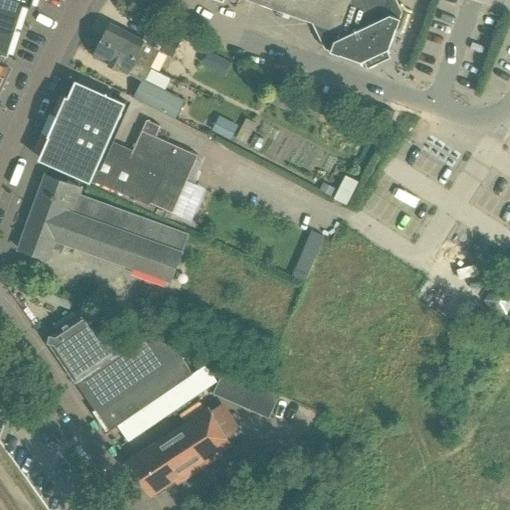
[(0,51),(5,53),(7,53),(23,0),(0,0),(0,51)]
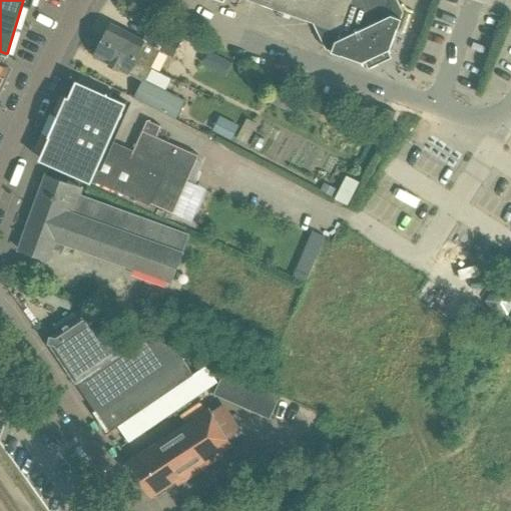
[(219,0),(251,0),(316,23),(327,47),(328,48),(334,49),(334,50),(343,53),(364,60),(365,63),(368,62),(370,67),(393,56),(391,51),(393,49),(392,46),(399,26),(403,16),(402,16),(404,11),(405,10),(407,0),(510,0),(219,0)]
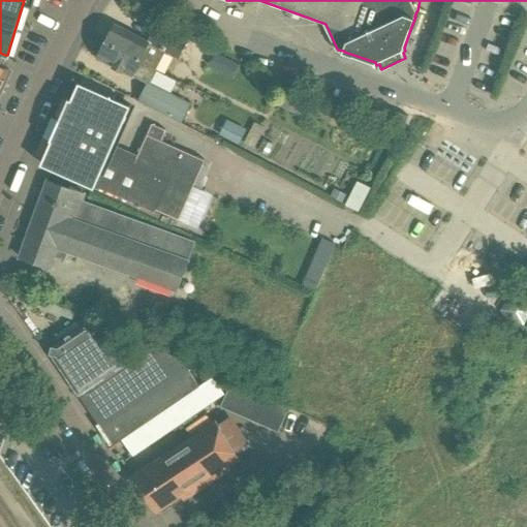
[(136,60),(154,68),(163,50),(177,57),(186,38),(155,23),(147,39),(114,23),(104,39),(138,57),(136,60)]
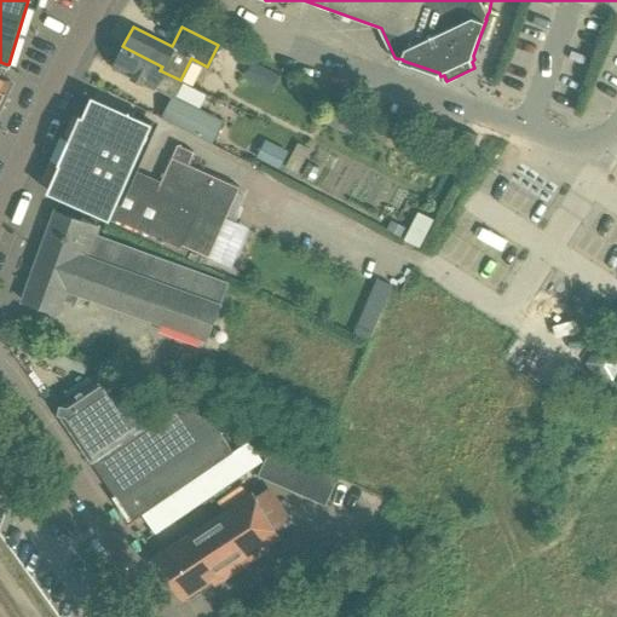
[(172,96),(180,80),(160,70),(162,67),(122,46),(113,67),(151,86),(153,86),(172,96)]
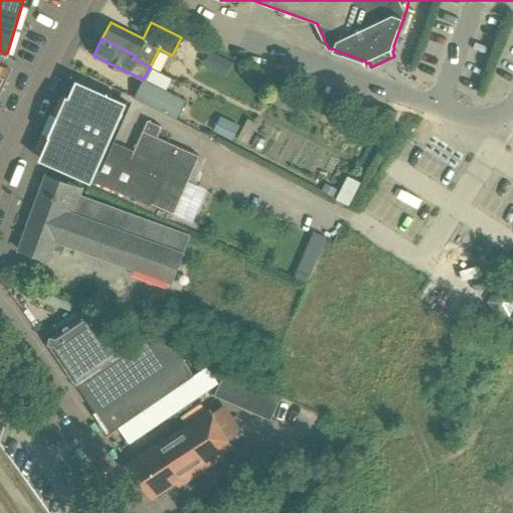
[(192,63),(221,78),(232,58),(202,42),(192,63)]
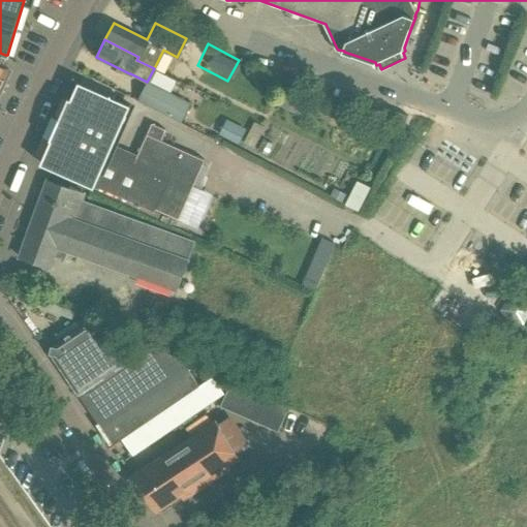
[(42,162),(76,178),(92,144),(93,145),(110,152),(113,145),(130,107),(78,84),(70,99),(67,98),(48,141),(52,143),(42,162)]
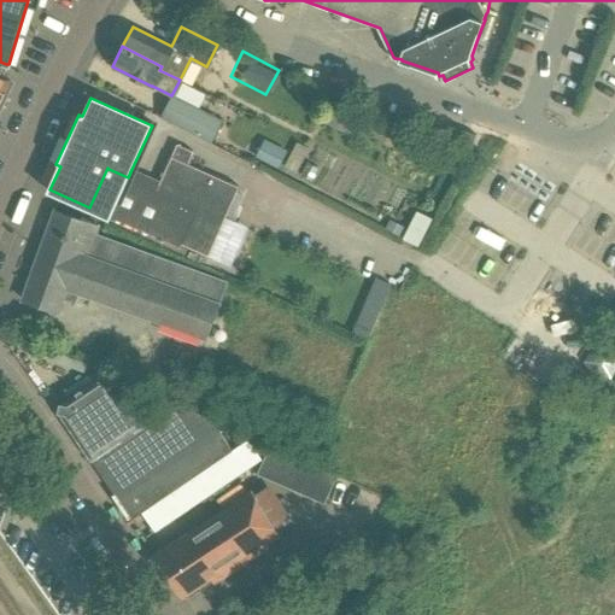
[(180,127),(209,141),(211,138),(220,121),(191,105),(180,127)]
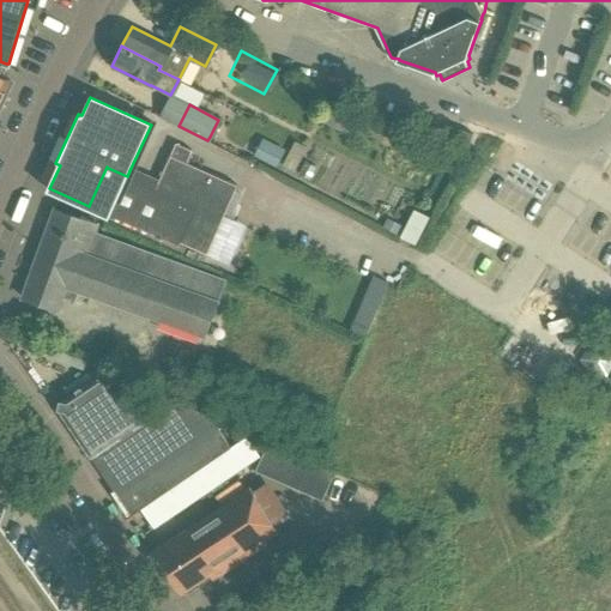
[(252,153),(274,165),(282,150),(259,138),(252,153)]
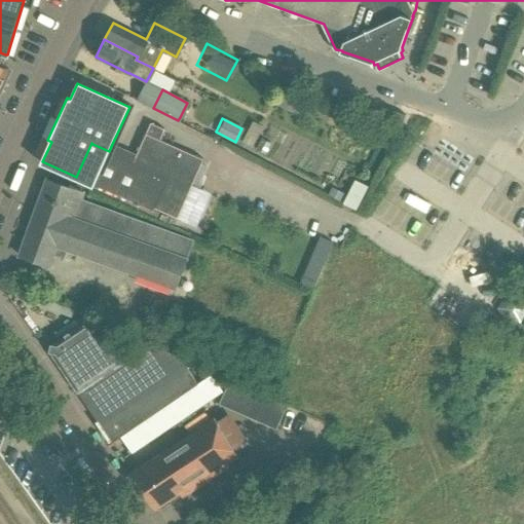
[(91,143),(76,177),(151,210),(153,207),(180,148),(158,139),(163,127),(149,121),(135,153),(112,144),(109,151),(92,144),(91,143)]
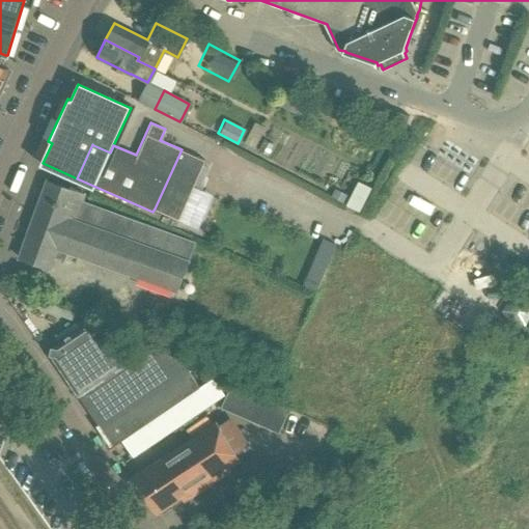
[(182,149),(155,209),(176,219),(203,159),(182,149)]
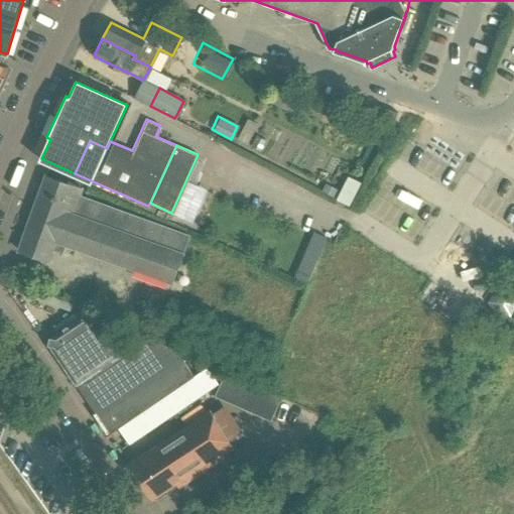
[(17,249),(47,260),(54,240),(170,282),(187,235),(78,195),(81,187),(44,175),(17,249)]
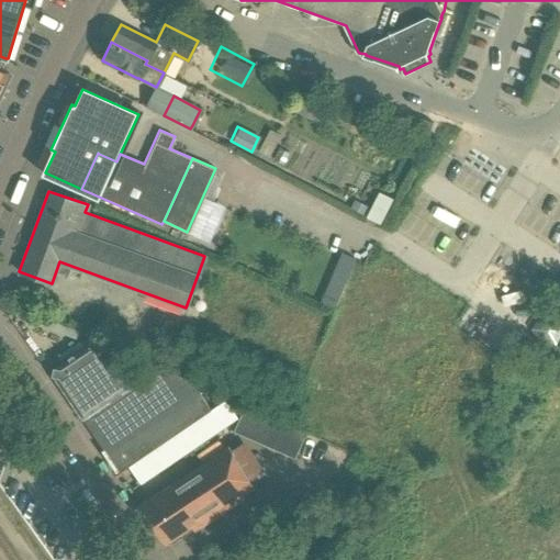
[(335,264),(349,270),(354,260),(338,254),(337,257),(335,264)]
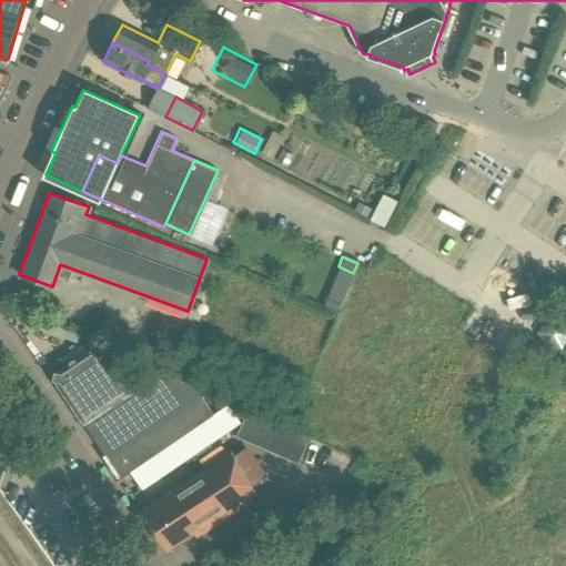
[(334,275),(349,282),(353,273),(339,266),(334,275)]
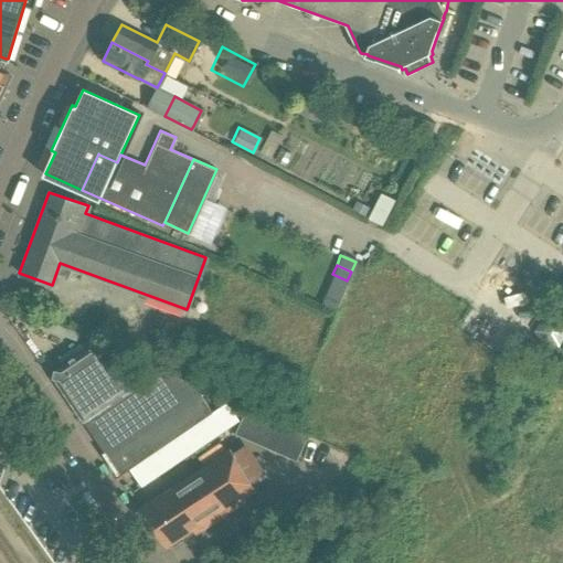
[(328,284),(342,290),(347,280),(332,274),(328,284)]
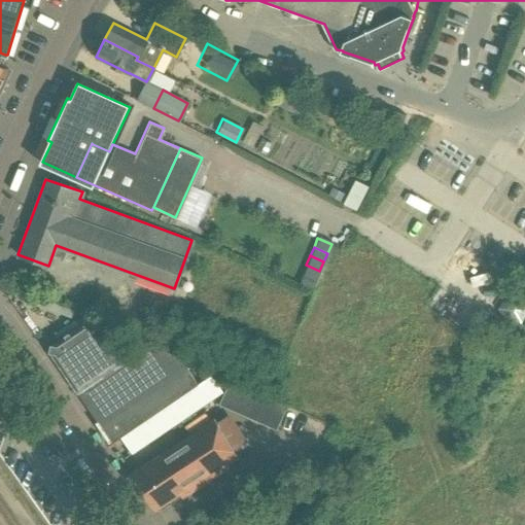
[(302,274),(316,280),(319,271),(306,265),(302,274)]
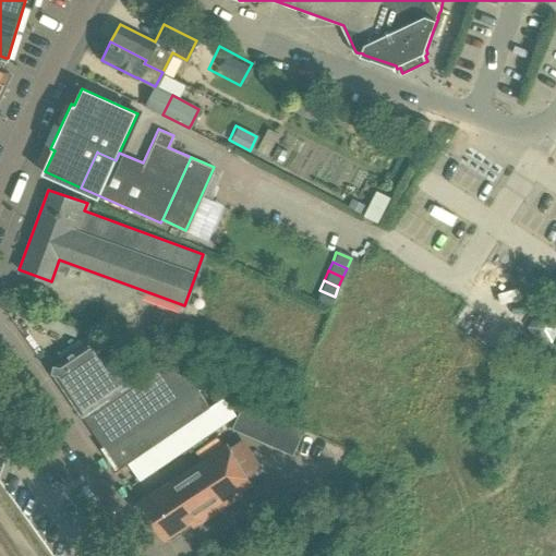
[(335,297),(319,290),(315,300),(330,306),(335,297)]
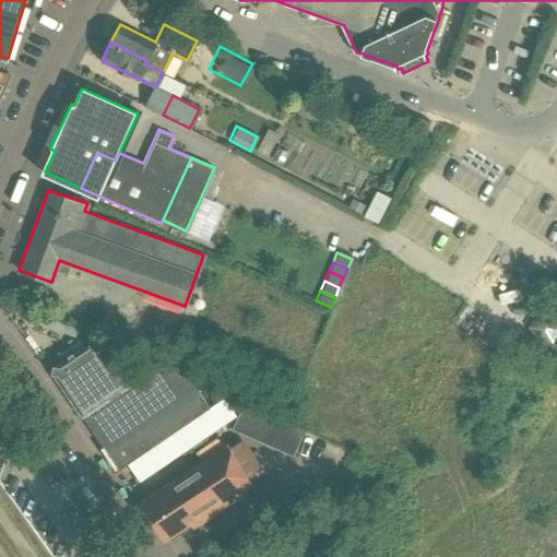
[(55,365),(52,371),(118,470),(208,413),(182,372),(157,363),(142,371),(129,351),(109,364),(93,340),(55,365)]
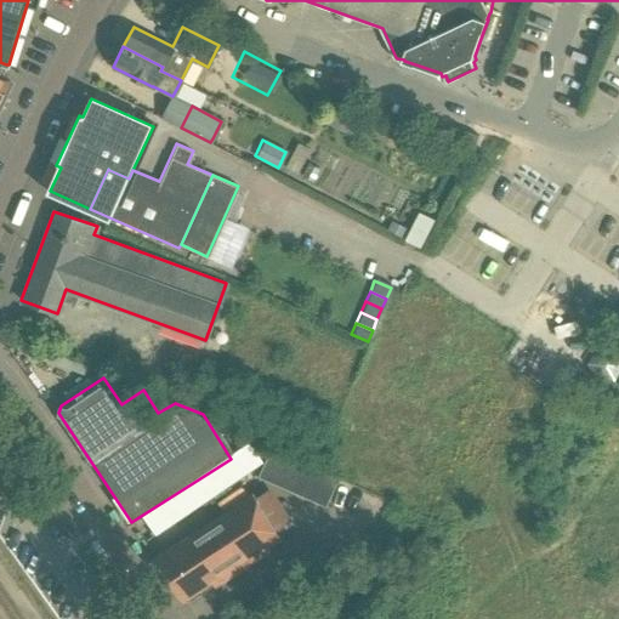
[(268,447),(256,475),(273,483),(287,454),(272,448),(268,447)]
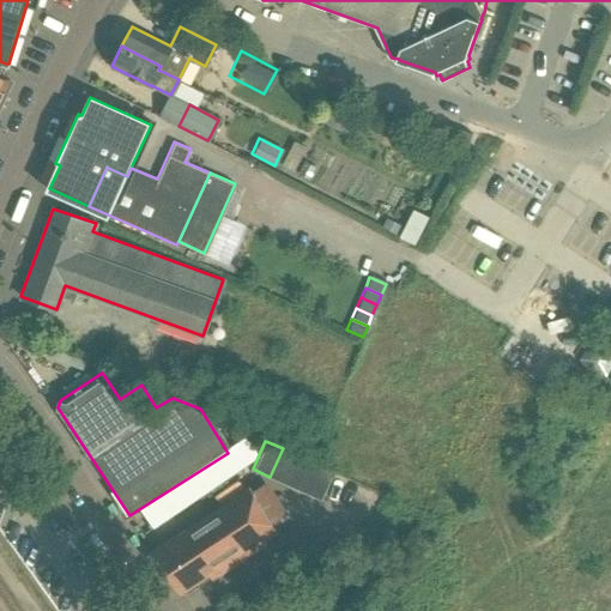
[(283,448),(270,477),(283,482),(295,454),(283,448)]
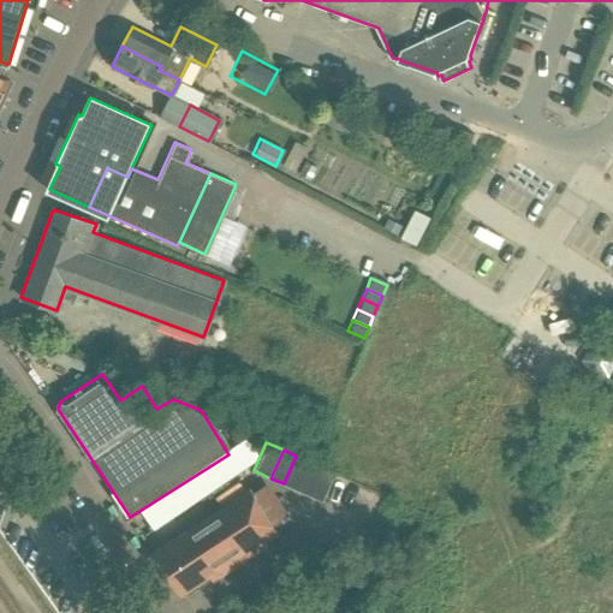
[(296,456),(284,483),(293,488),(305,460),(296,456)]
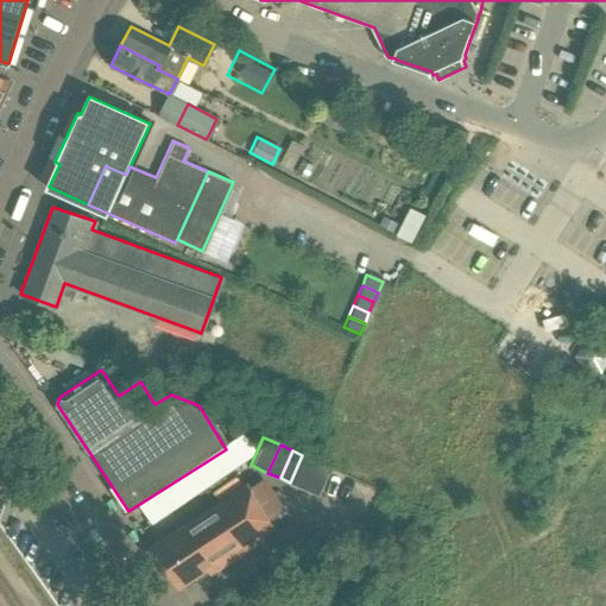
[(302,455),(290,483),(303,488),(315,461),(308,458),(302,455)]
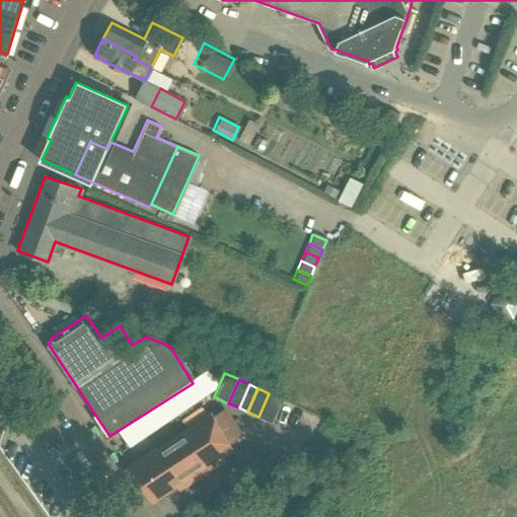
[(269,393),(259,417),(271,422),(280,402),(282,398),(269,393)]
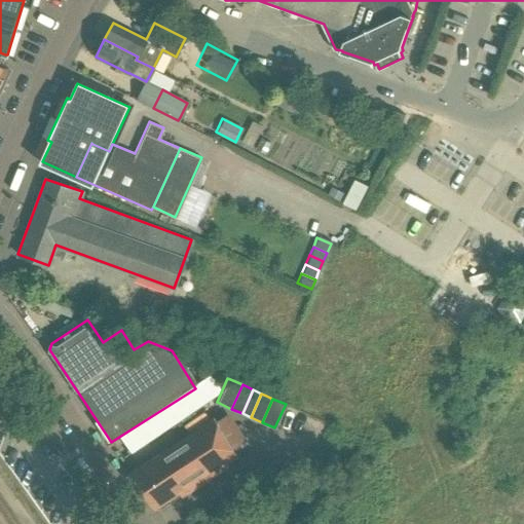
[(133,472),(154,504),(232,455),(211,421),(133,472)]
